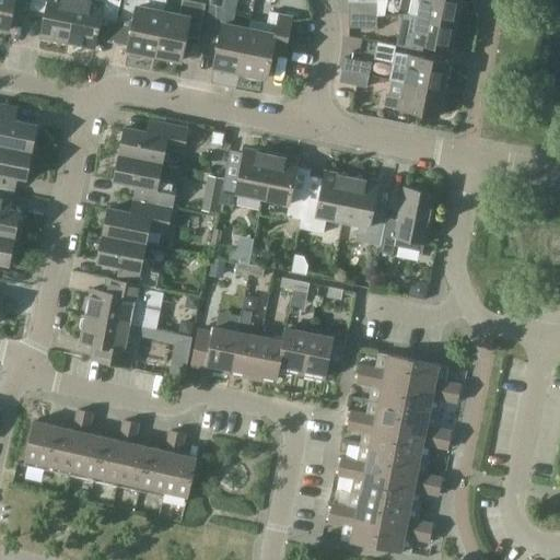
[(0,0),(0,28),(9,31),(14,4),(26,7),(27,0),(0,0)]
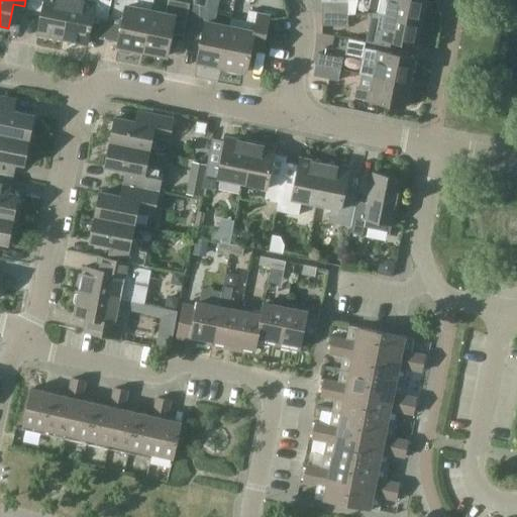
[(63,39),(70,0),(29,0),(29,4),(43,7),(37,34),(63,39)]
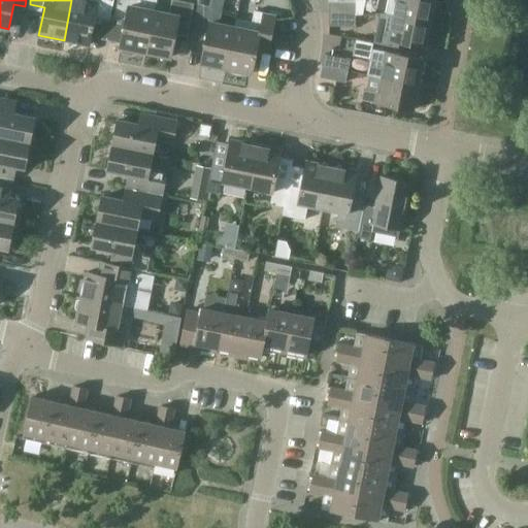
[(113,0),(71,0),(64,40),(90,45),(95,18),(110,21),(113,0)]
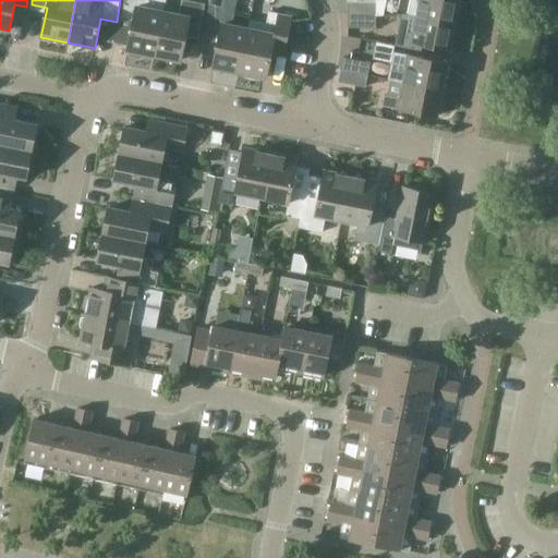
[(128,50),(154,56),(162,12),(146,9),(147,0),(124,0),(121,19),(133,21),(128,50)]
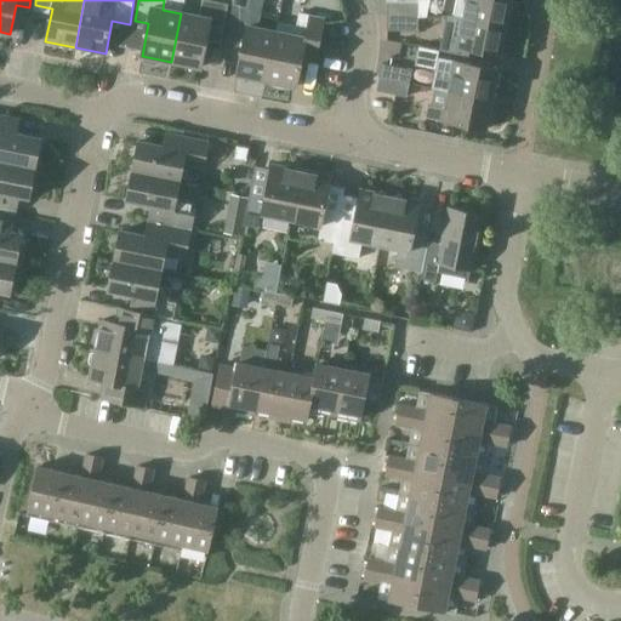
[(181,13),(171,62),(201,68),(208,35),(221,38),(228,5),(203,0),(199,17),(181,13)]
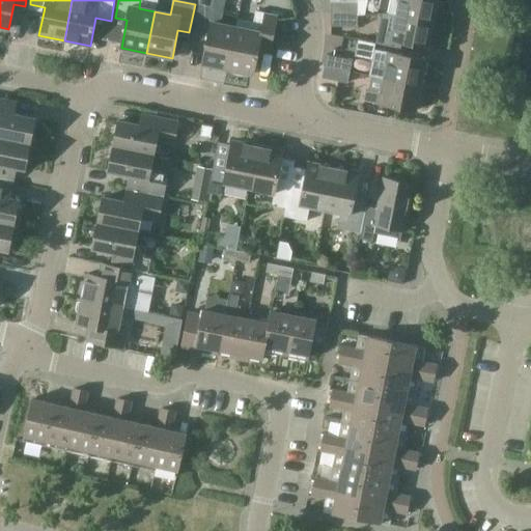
[(391,0),(388,14),(396,16),(432,23),(436,11),(440,11),(442,3),(438,0),(437,0),(391,0)]
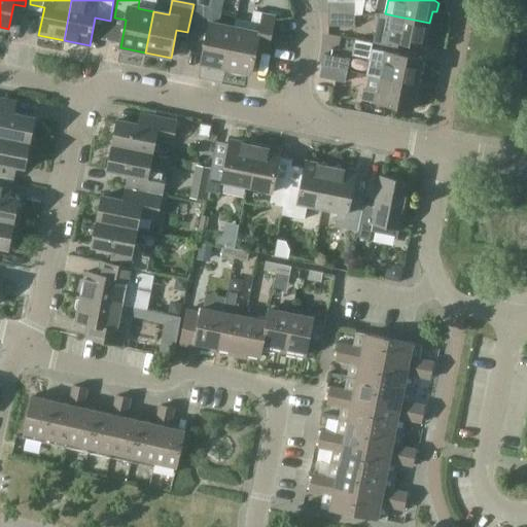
[(329,3),(329,14),(355,15),(355,4),(329,3)]
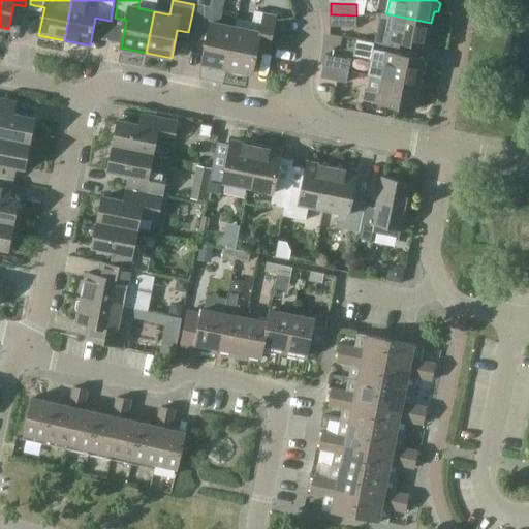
[(201,64),(227,69),(236,28),(220,25),(222,10),(198,5),(192,33),(208,36),(201,64)]
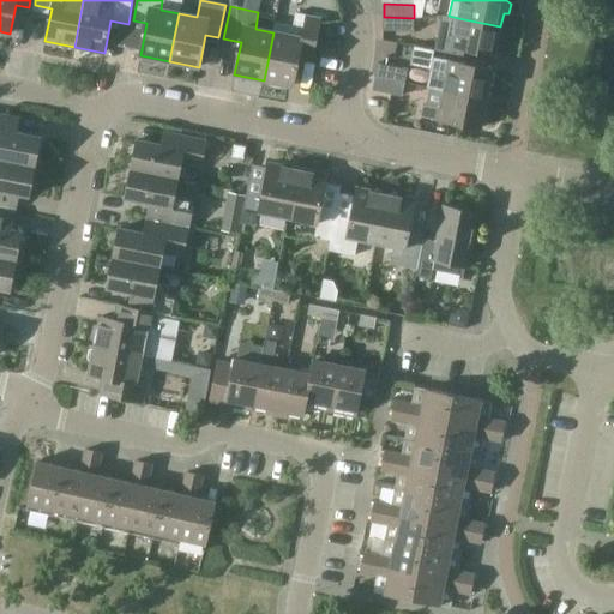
[(274,32),(264,80),(268,82),(268,84),(271,86),(275,88),(277,88),(282,89),(287,89),(288,85),(293,86),(300,54),(314,56),(321,18),(296,13),(293,26),(275,23),(274,32)]
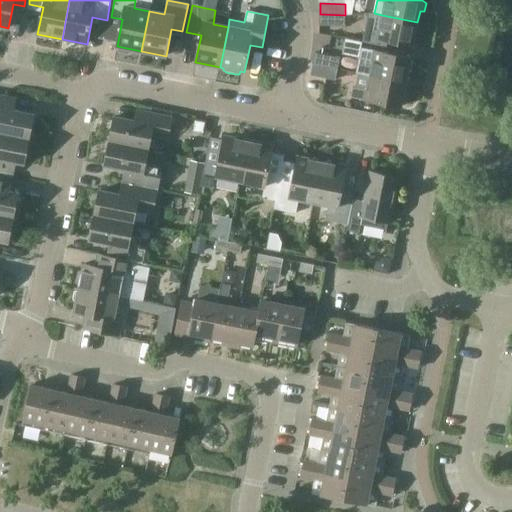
[(345,15),(320,14),(319,26),(344,27),(345,15)]
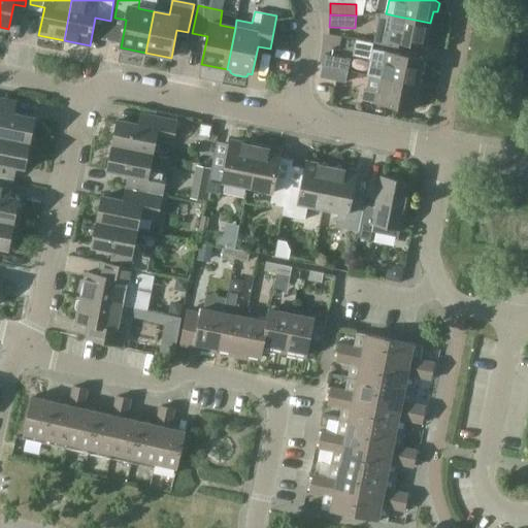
[(430,23),(394,15),(389,40),(425,48),(430,23)]
